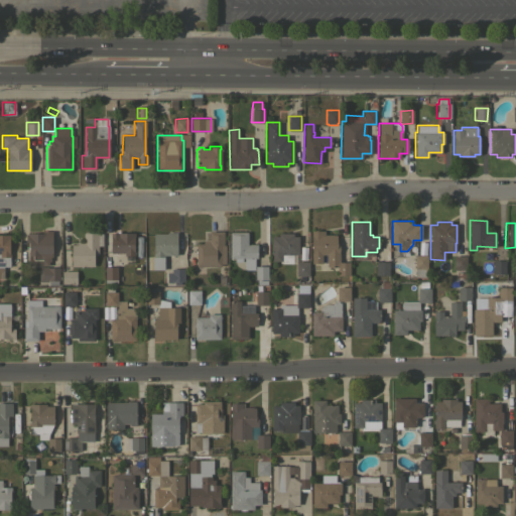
[(327,254),(321,254),(321,263),(311,263),(311,230),(325,230),(325,234),(334,234),(334,235),(337,235),(337,243),(339,243),(339,252),(340,252),(340,261),(349,261),(350,275),(337,275),(337,266),(327,266),(327,254)]
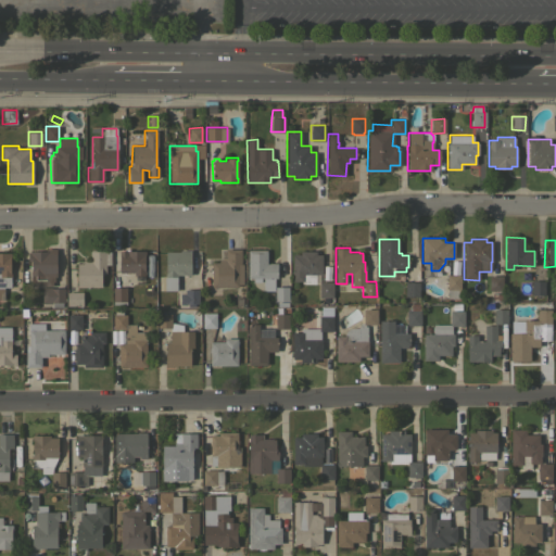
[(57,277),(54,277),(54,281),(52,281),(52,286),(30,286),(30,261),(27,261),(27,252),(30,252),(30,251),(45,251),(45,249),(55,249),(57,277)]
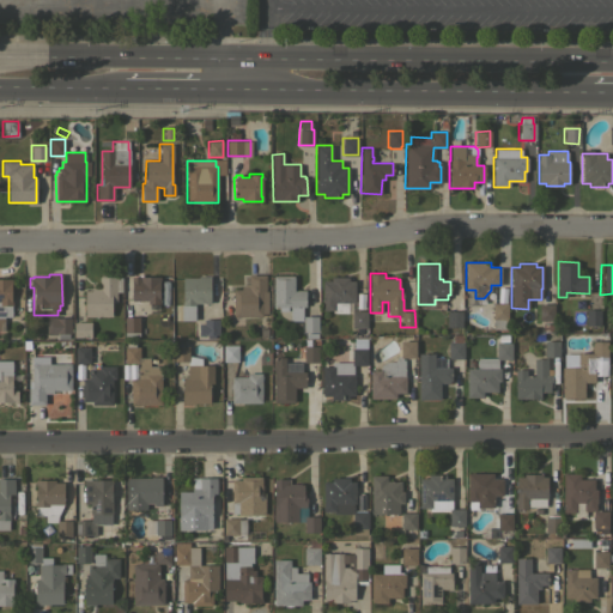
[(241,289),(241,286),(244,286),(244,284),(249,284),(248,274),(266,274),(266,291),(267,291),(267,314),(262,314),(262,316),(234,316),(232,289),(241,289)]
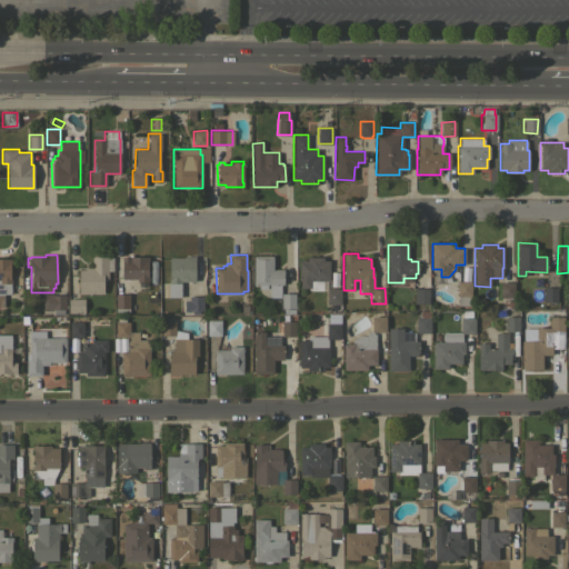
[(122,279),(122,257),(148,256),(148,259),(148,281),(137,281),(137,278),(122,279)]
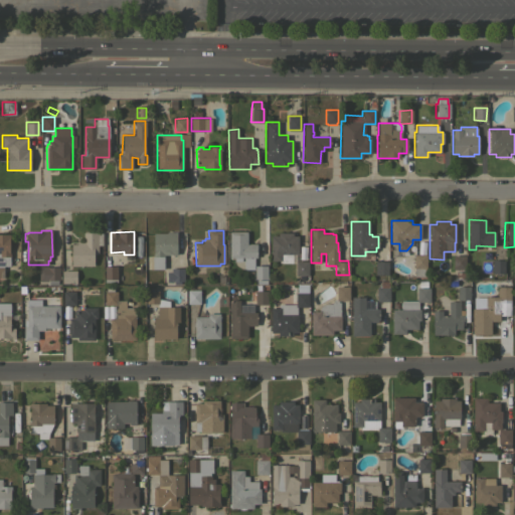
[(229,231),(247,231),(247,243),(256,243),(256,258),(253,258),(253,269),(243,269),(243,258),(241,258),(241,262),(233,262),(233,258),(229,258),(229,231)]
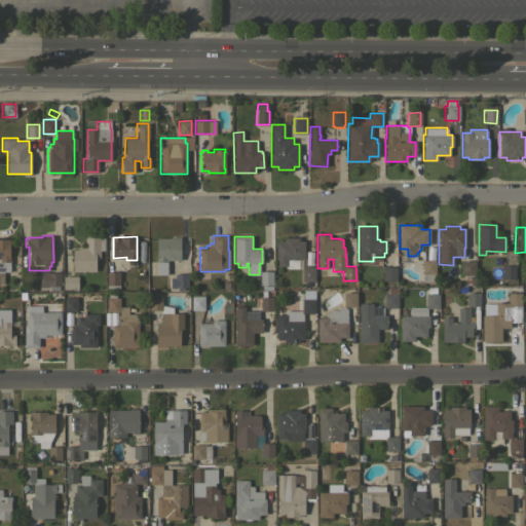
[(73,271),(72,249),(78,249),(78,247),(85,247),(85,237),(104,237),(104,251),(100,251),(100,259),(96,259),(96,271),(73,271)]
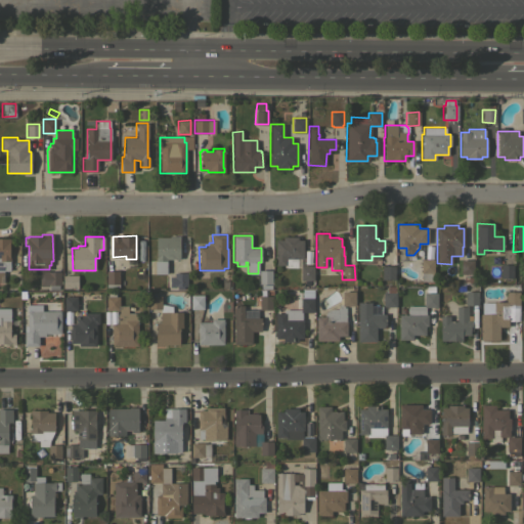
[(169,236),(179,236),(179,259),(166,259),(167,273),(153,273),(153,260),(156,260),(156,257),(156,236),(169,236)]
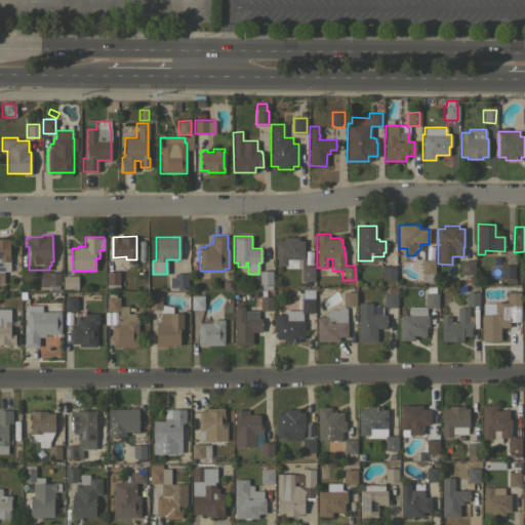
[(304,258),(297,258),(297,268),(284,268),(284,266),(276,266),(276,240),(283,240),(283,237),(298,237),(298,240),(304,240),(304,258)]
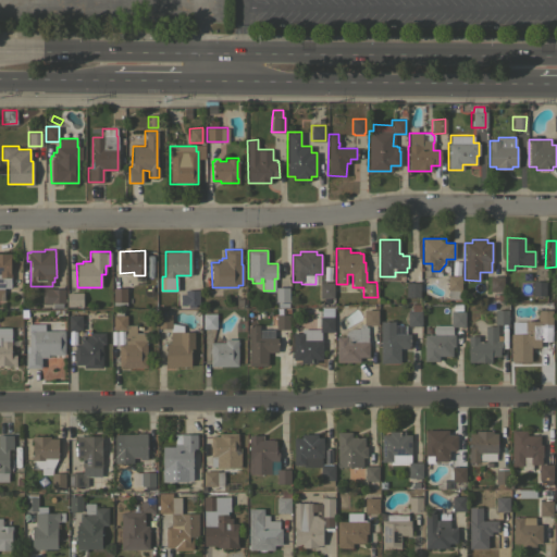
[(0,252),(11,252),(11,257),(10,257),(10,272),(11,272),(11,287),(4,287),(4,300),(0,300),(0,252)]
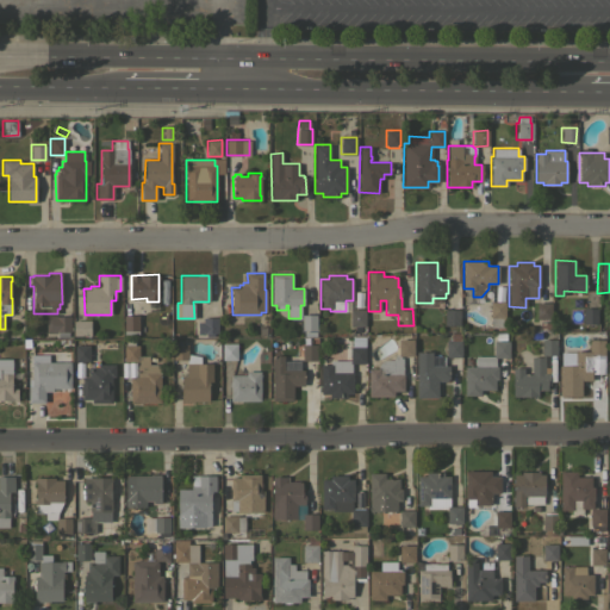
[(490,302),(505,302),(505,317),(504,317),(504,329),(487,329),(487,321),(491,321),(491,317),(490,317),(490,302)]
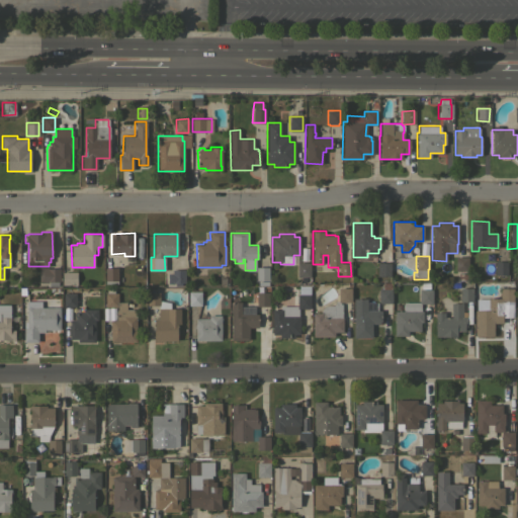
[(455,257),(467,257),(467,270),(455,270),(455,257)]
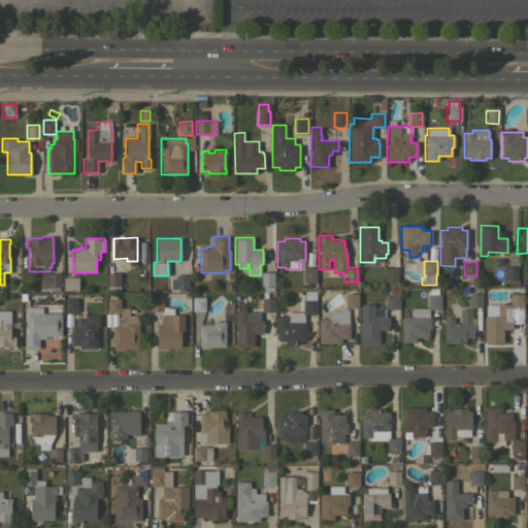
[(504,266),(517,266),(517,281),(504,281),(504,266)]
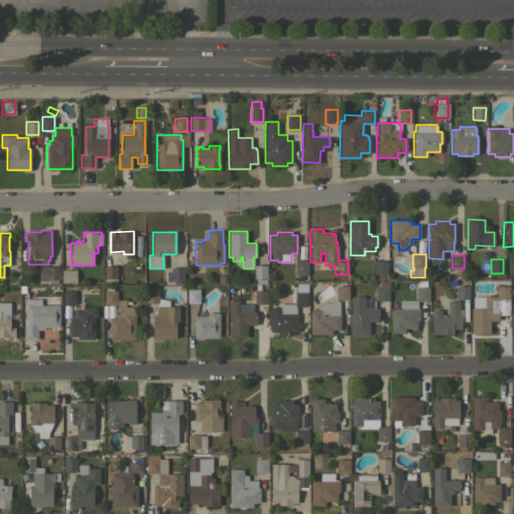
[(307,274),(295,274),(295,260),(307,260),(307,274)]
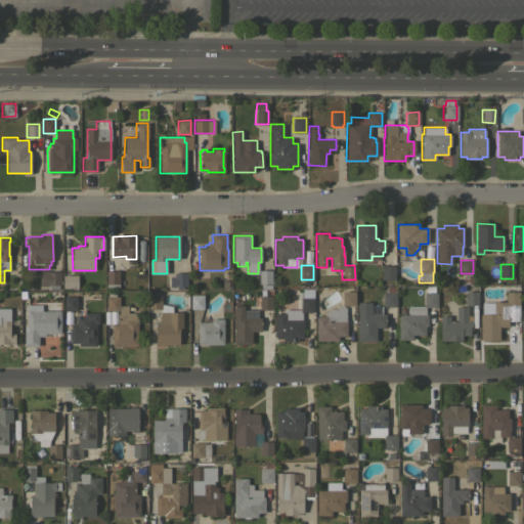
[(382,265),(395,266),(395,279),(382,279),(382,265)]
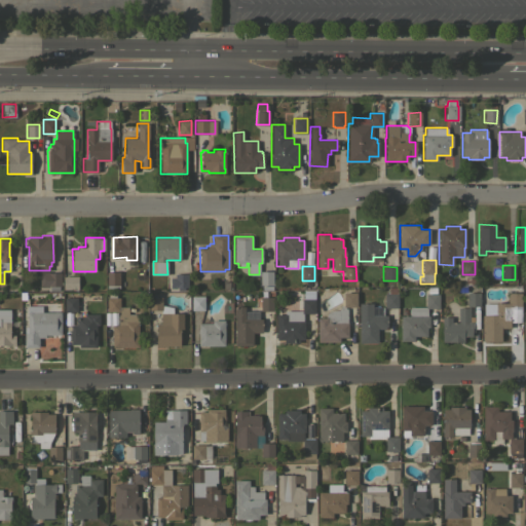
[(61,286),(59,286),(59,291),(49,291),(49,287),(39,287),(39,273),(43,273),(43,271),(48,271),(48,272),(61,272),(61,286)]
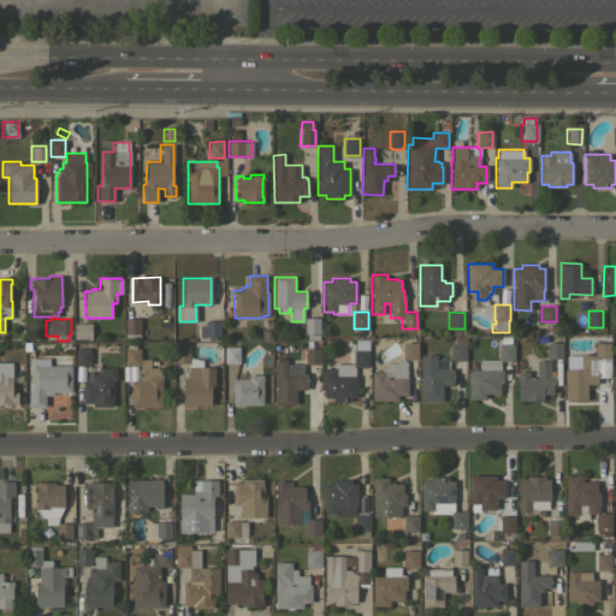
[(124,318),(140,318),(140,333),(125,333),(124,318)]
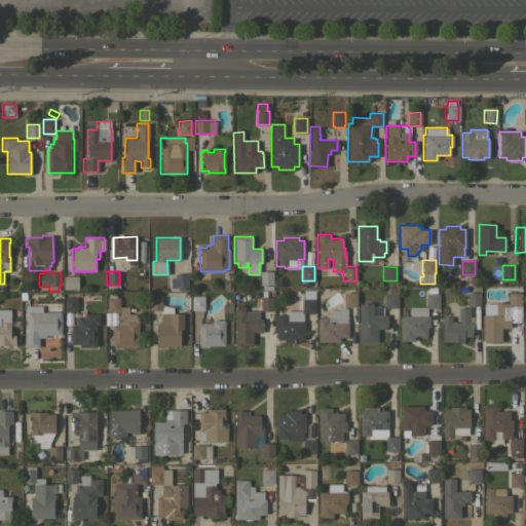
[(272,285),(260,285),(260,271),(272,271),(272,285)]
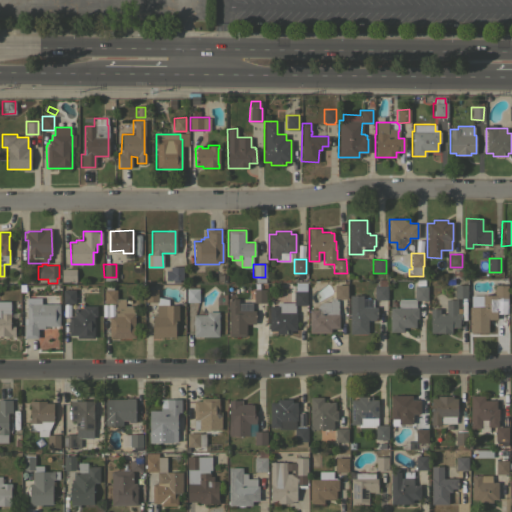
[(183,279),(179,279),(179,282),(173,282),(173,279),(171,279),(171,280),(166,280),(166,270),(170,270),(170,267),(182,266),(183,279)]
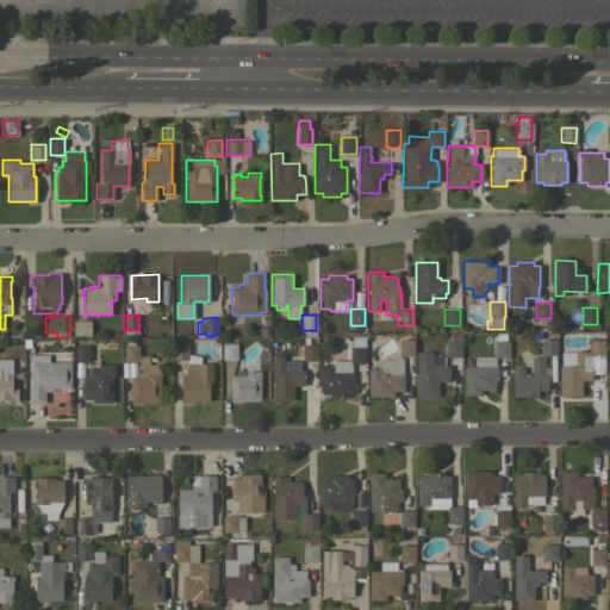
[(89,319),(91,335),(73,335),(73,321),(89,319)]
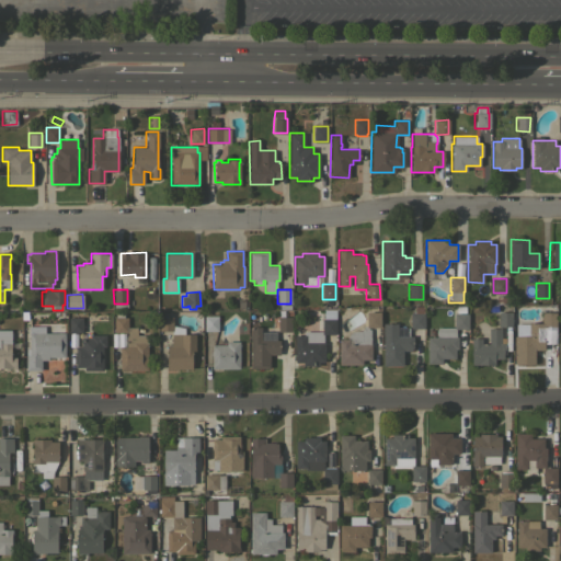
[(322,334),(321,315),(325,313),(325,310),(334,310),(335,334),(322,334)]
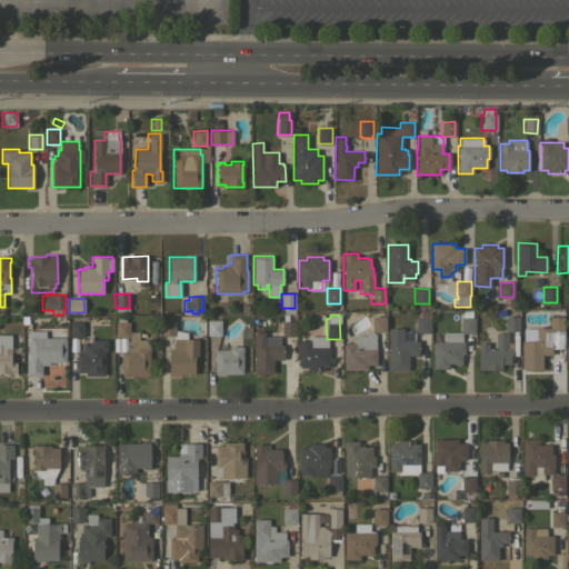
[(121,351),(128,351),(128,340),(129,340),(129,337),(116,337),(116,316),(121,316),(121,321),(129,321),(129,331),(139,331),(139,340),(149,340),(149,348),(149,375),(121,376),(121,351)]
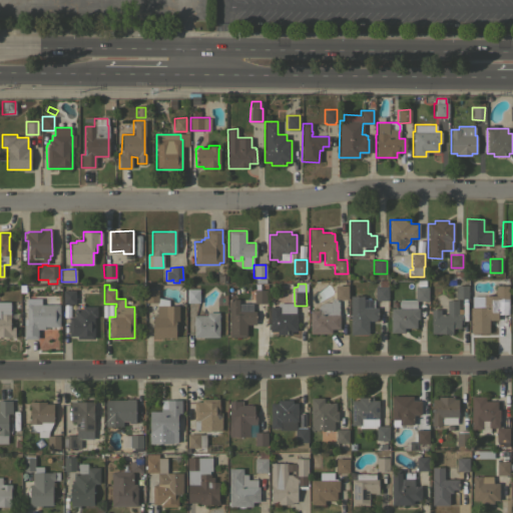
[(431,334),(431,309),(440,309),(440,314),(447,314),(447,300),(456,300),(456,285),(468,285),(468,298),(458,299),(458,312),(459,312),(459,314),(462,314),(462,324),(460,324),(460,328),(452,328),(452,333),(431,334)]
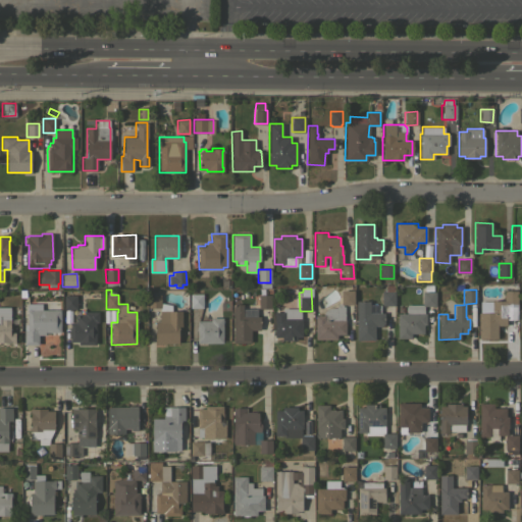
[(381,291),(395,291),(395,305),(381,305),(381,291)]
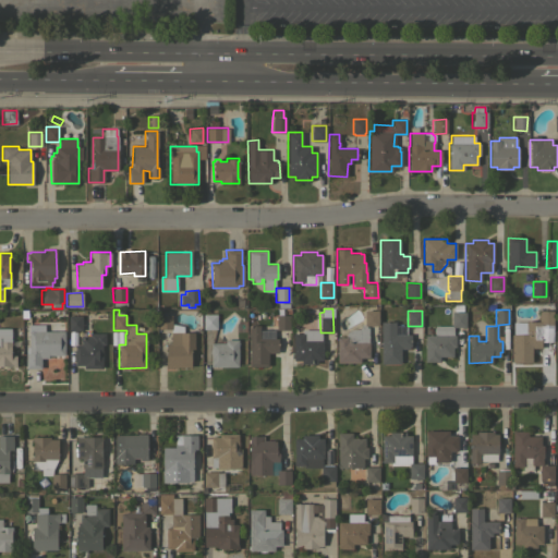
[(511,334),(513,334),(513,322),(525,322),(525,320),(538,322),(538,311),(553,311),(553,325),(553,337),(541,337),(541,348),(532,348),(532,362),(511,362),(511,334)]
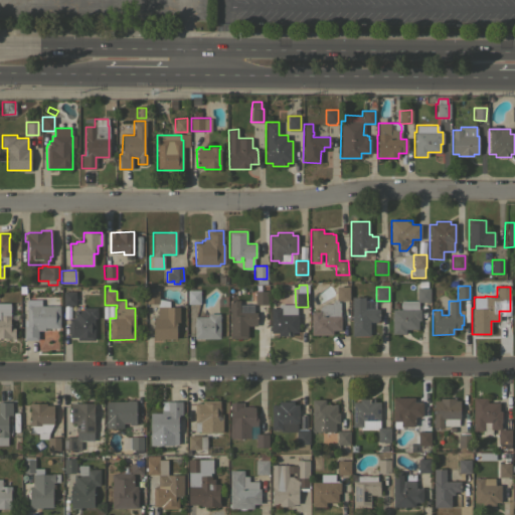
[(336,300),(335,288),(348,288),(348,300),(336,300)]
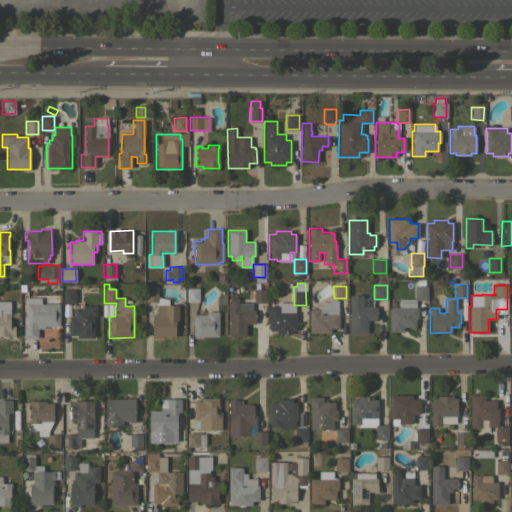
[(413,286),(427,286),(427,299),(414,299),(413,286)]
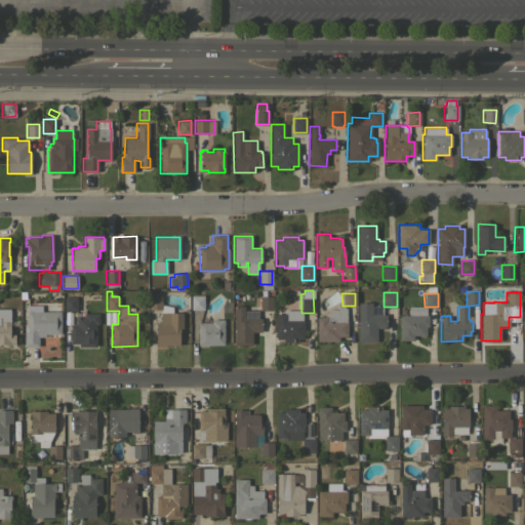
[(204,310),(191,310),(191,295),(204,295),(204,310)]
